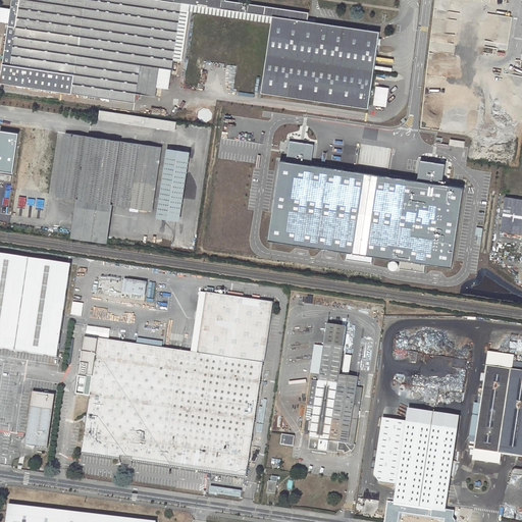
[(242,2),(227,0),(226,0),(11,0),(11,10),(9,23),(0,82),(0,83),(135,103),(137,94),(156,96),(157,87),(160,68),(172,69),(173,60),(179,61),(188,10),(272,22),(261,93),(368,108),(380,32),(308,21),(309,12),(242,2)]
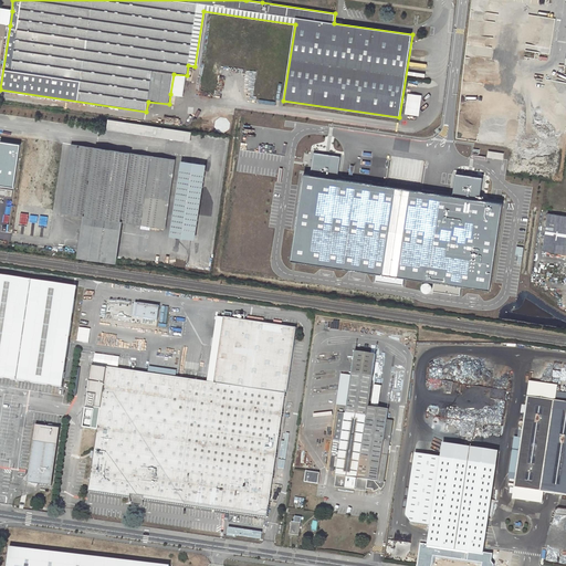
[(0,24),(1,24),(10,25),(12,11),(3,10),(0,9),(0,24)]
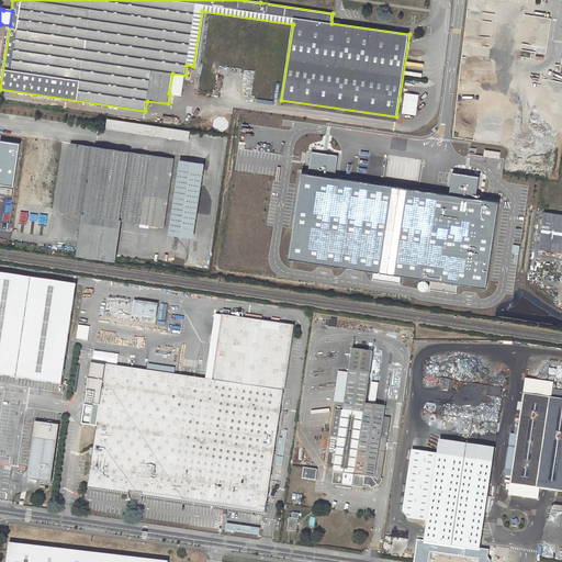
[(169,93),(182,96),(186,75),(172,74),(169,93)]
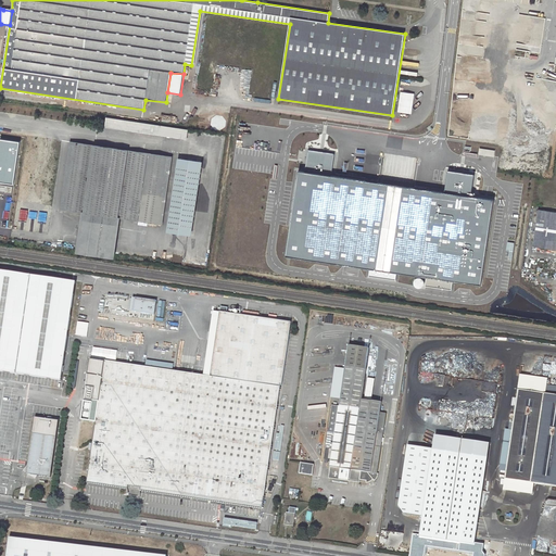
[(412,114),(416,93),(402,91),(399,112),(412,114)]
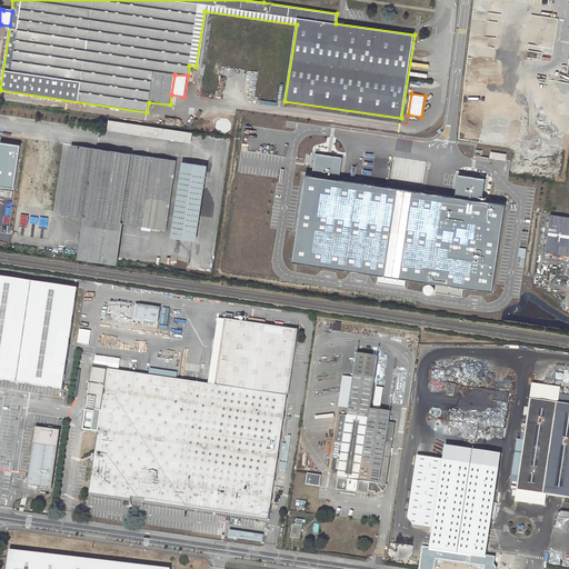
[(109,120),(108,129),(191,141),(192,132),(109,120)]
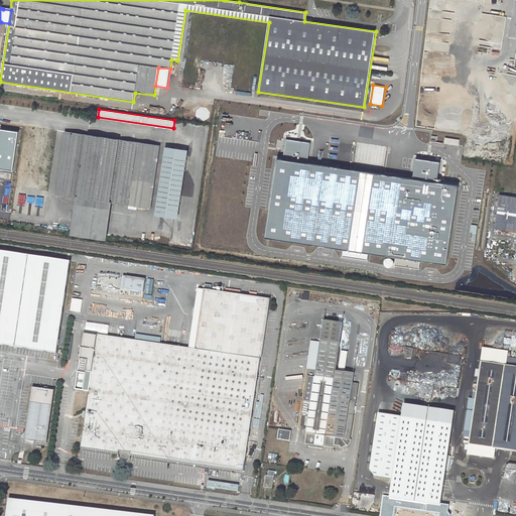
[(17,133),(0,130),(0,169),(11,171),(17,133)]
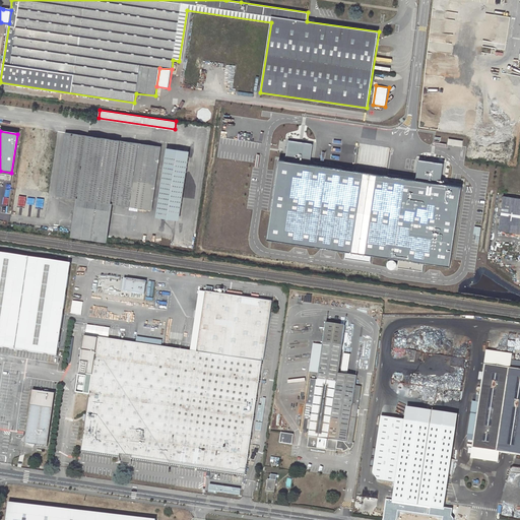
[(68,133),(59,196),(78,198),(112,203),(130,206),(140,143),(68,133)]
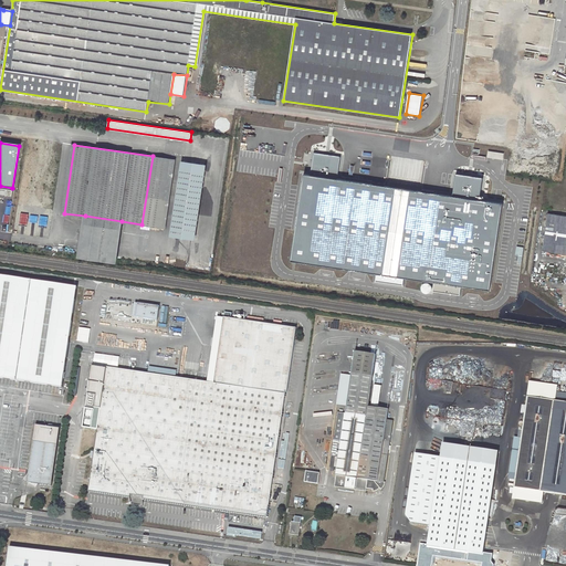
[(479,155),(479,149),(474,149),(473,158),(485,159),(486,156),(479,155)]
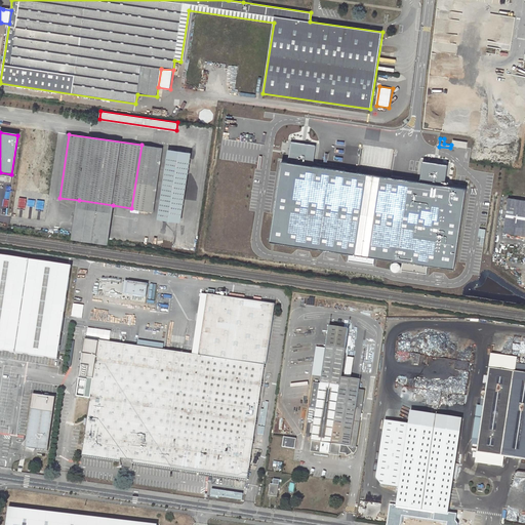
[(458,268),(470,189),(447,186),(450,165),(427,161),(423,182),(315,165),(318,145),(292,142),(289,161),(285,161),(274,242),(352,253),(351,260),(376,264),(377,256),(405,260),(404,270),(429,273),(431,266),(458,268)]
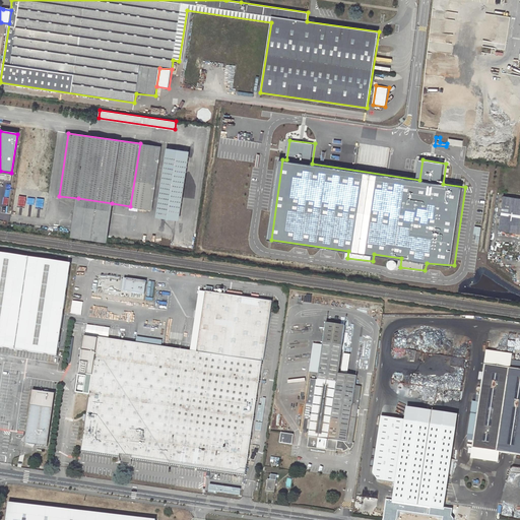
[(140,143),(130,206),(149,209),(158,146),(140,143)]
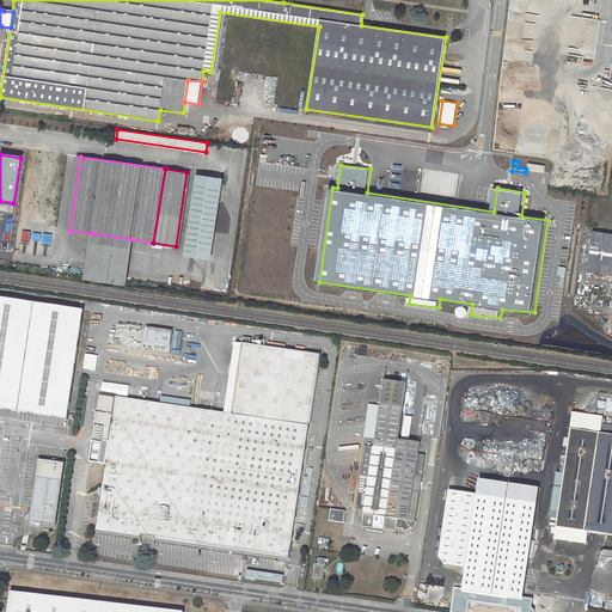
[(221,179),(195,176),(183,256),(209,261),(221,179)]
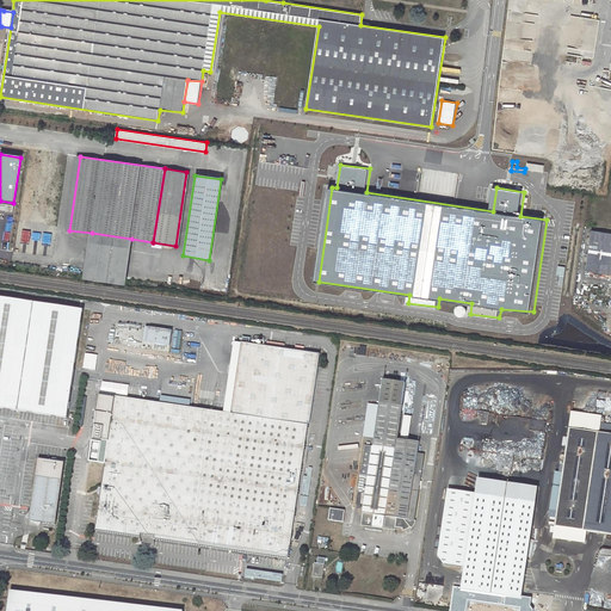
[(610,233),(592,230),(585,271),(610,275),(610,233)]
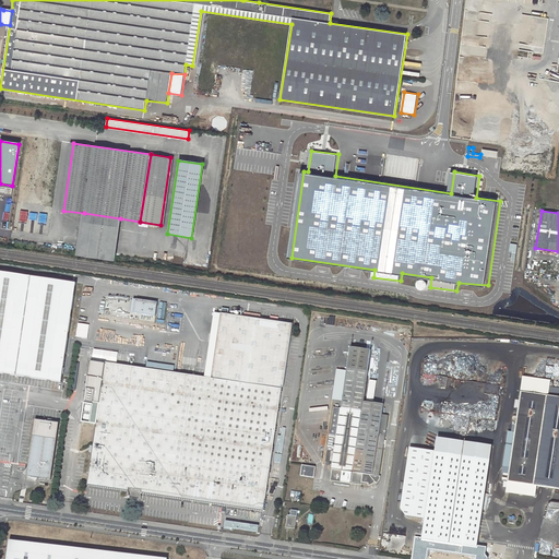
[(84,213),(78,254),(114,260),(120,218),(84,213)]
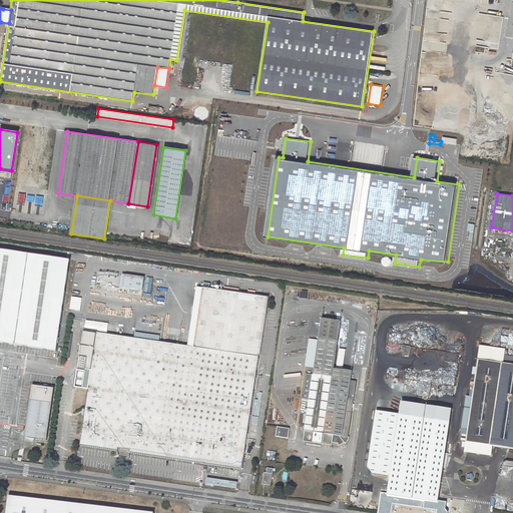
[(0,330),(11,251),(0,249),(0,330)]
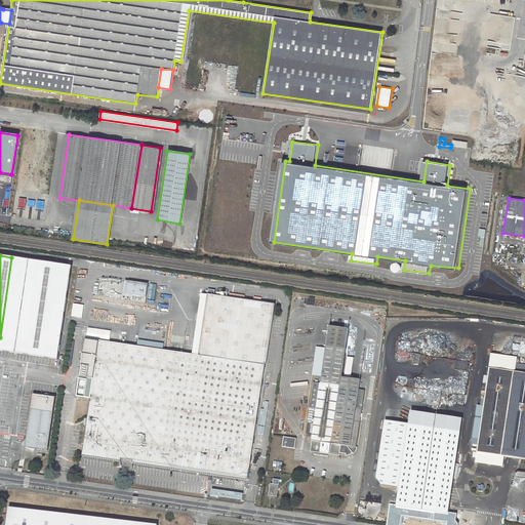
[(11,257),(0,337),(0,351),(58,360),(72,266),(11,257)]
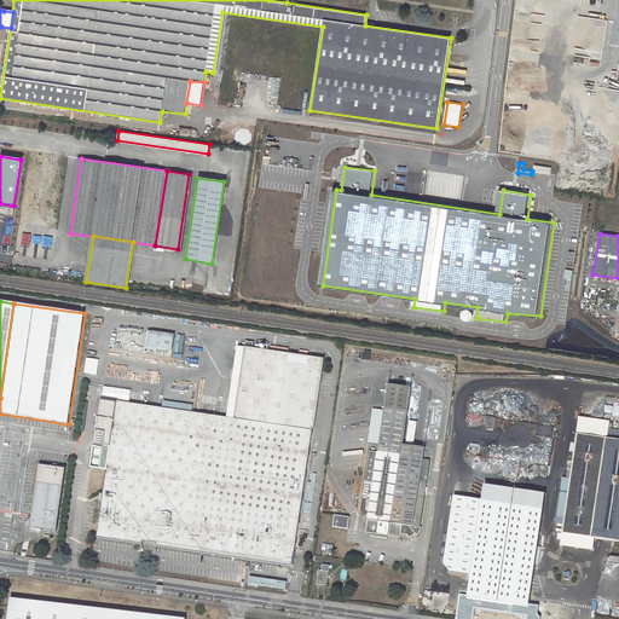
[(151,347),(174,350),(177,335),(154,331),(151,347)]
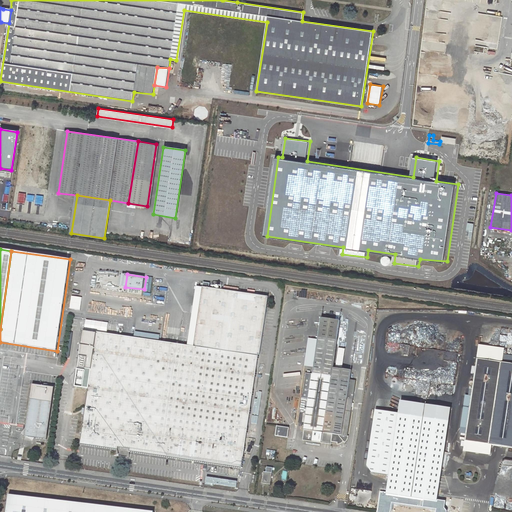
[(144,295),(151,296),(154,278),(147,277),(144,295)]
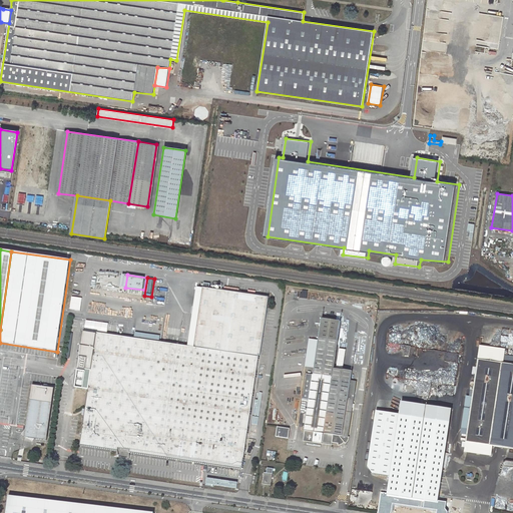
[(122,337),(97,333),(80,445),(118,451),(119,449),(130,450),(130,452),(242,469),(260,357),(259,357),(260,355),(261,356),(270,298),(209,289),(210,284),(204,283),(203,289),(194,347),(189,347),(146,341),(122,337)]
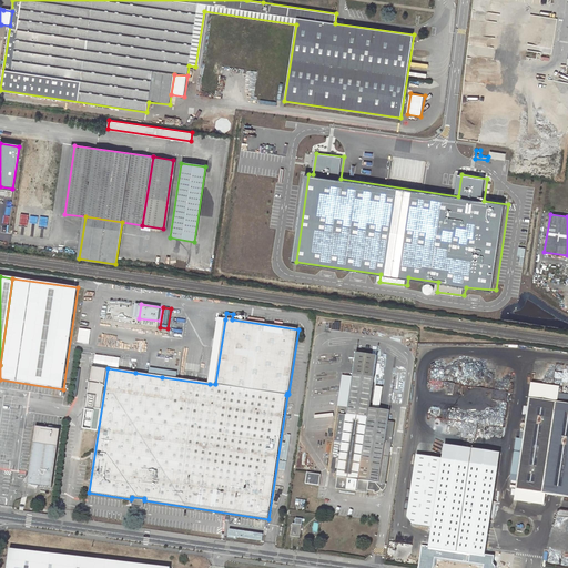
[(225,320),(220,318),(210,384),(215,384),(225,320)]
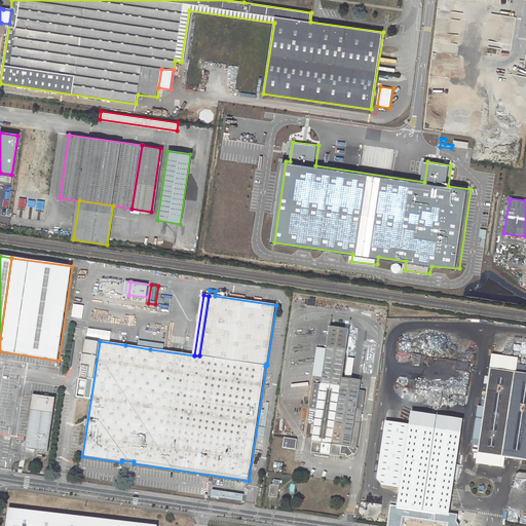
[(358,447),(363,410),(358,409),(359,397),(365,397),(365,390),(360,389),(361,380),(343,377),(350,330),(330,327),(325,355),(318,354),(315,374),(323,375),(321,384),(313,383),(310,409),(317,410),(313,438),(311,438),(311,442),(312,442),(311,452),(330,455),(332,445),(336,446),(336,452),(340,452),(340,454),(346,455),(346,457),(347,457),(350,456),(351,455),(352,454),(353,455),(355,454),(357,452),(358,450),(358,448),(358,447)]
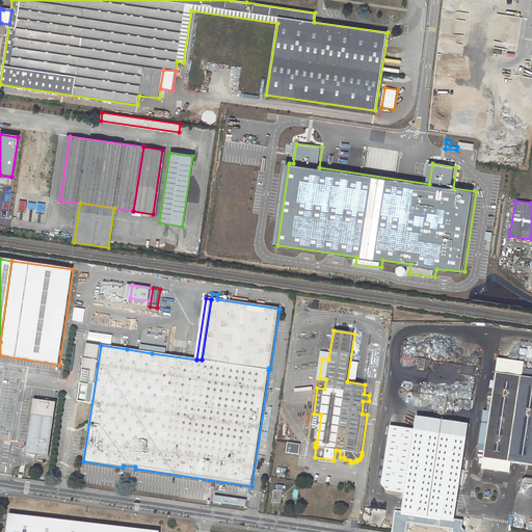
[(523,369),(524,363),(498,358),(496,373),(522,376),(523,369)]
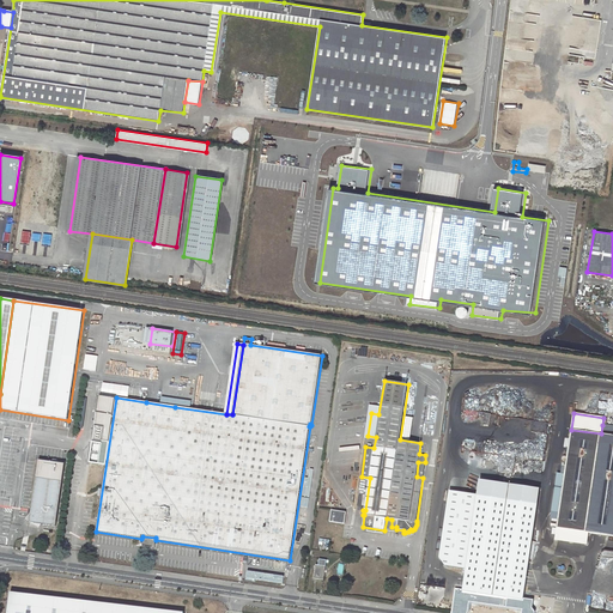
[(411,437),(414,418),(406,417),(404,436),(411,437)]
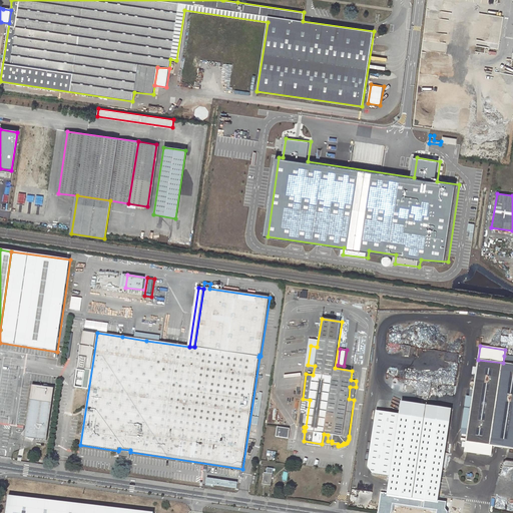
[(512,357),(504,356),(503,363),(478,360),(472,397),(466,397),(460,434),(462,434),(462,436),(465,437),(466,435),(467,435),(465,442),(466,442),(492,446),(512,449),(512,357)]
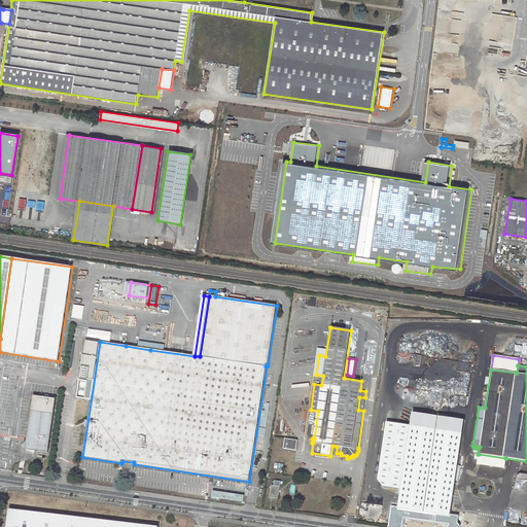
[(35,395),(27,449),(50,453),(58,398),(35,395)]
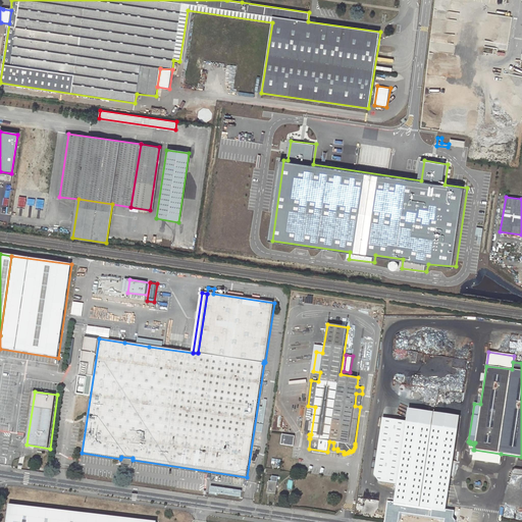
[(458,428),(459,415),(409,408),(407,421),(458,428)]
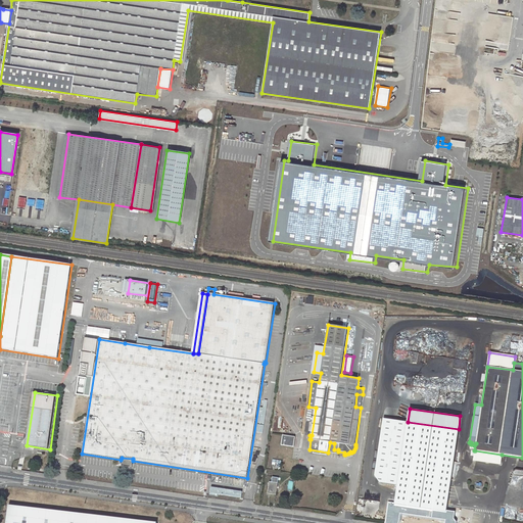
[(447,506),(459,429),(408,422),(383,419),(375,476),(380,483),(398,485),(394,513),(465,522),(471,522),(473,510),(447,506)]
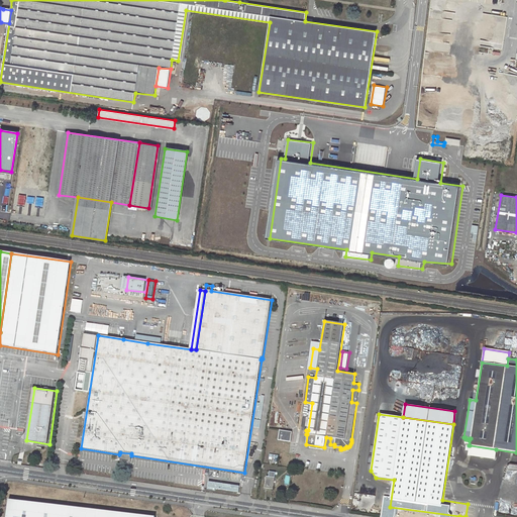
[(292,432),(280,430),(278,440),(291,442),(292,432)]
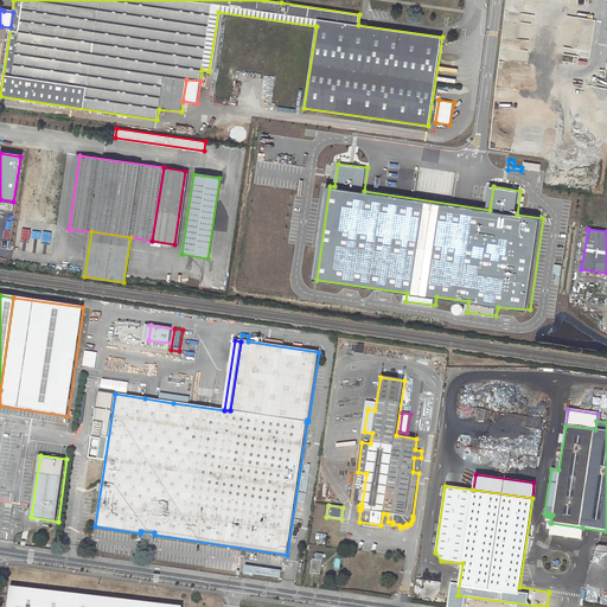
[(393,524),(393,522),(388,522),(388,515),(383,513),(381,525),(393,526),(393,524)]
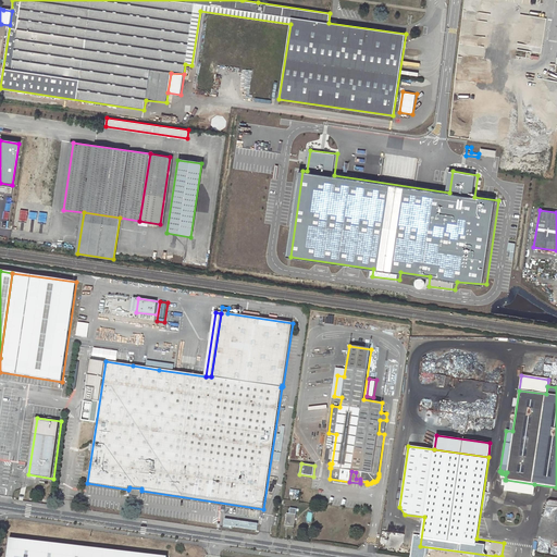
[(533,495),(534,484),(506,480),(505,491),(533,495)]
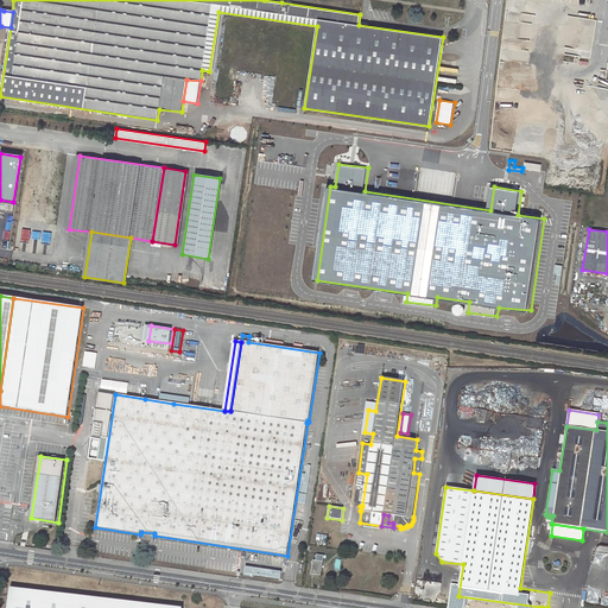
[(140,534),(139,540),(153,543),(154,536),(154,533),(141,532),(140,534)]
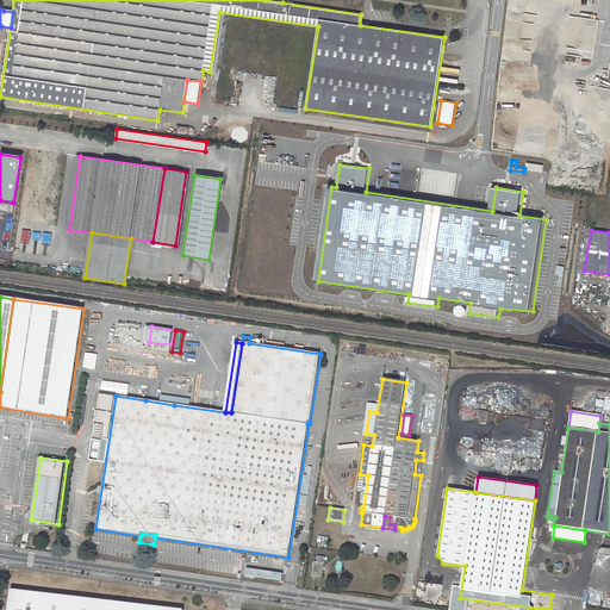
[(322,578),(324,564),(325,558),(318,556),(317,562),(315,561),(312,576),(322,578)]
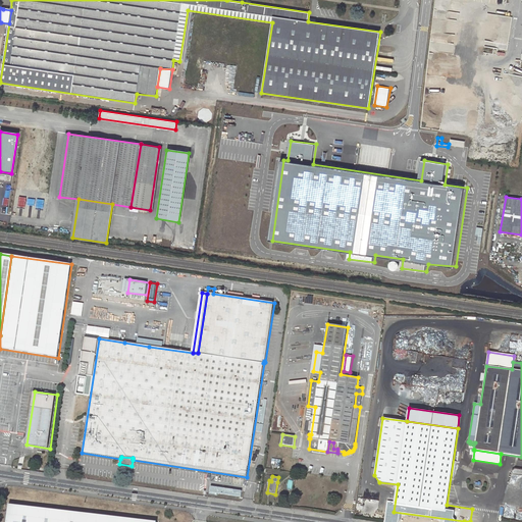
[(153,521),(9,505),(6,521),(153,521)]
